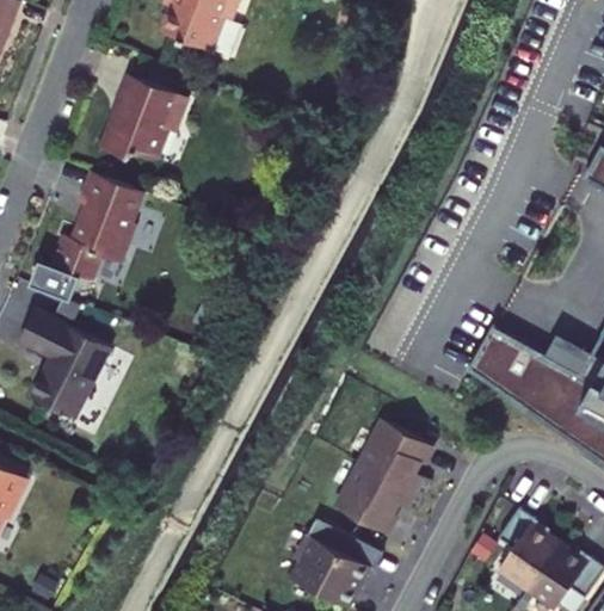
[(20,0),(0,0),(0,42),(5,43),(20,0)]
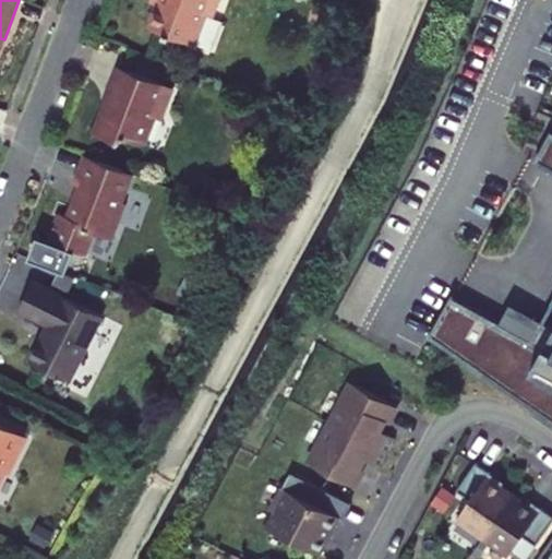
[(154,0),(154,3),(145,25),(160,31),(160,33),(168,36),(169,34),(190,42),(201,11),(208,13),(213,0),(154,0)]
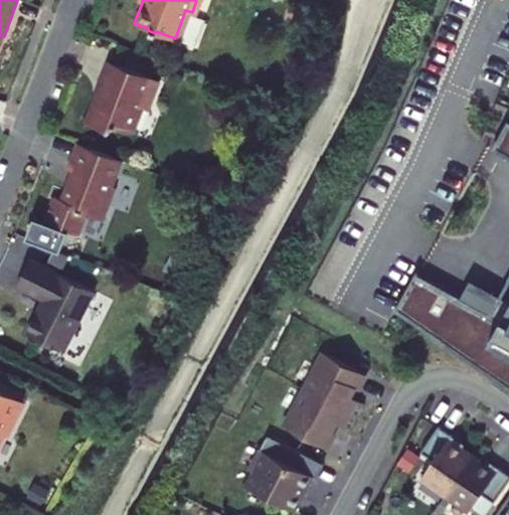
[(411,272),(389,311),(508,392),(508,57),(507,60),(508,61),(508,148),(504,158),(508,160),(508,299),(506,305),(494,298),(484,315),(455,299),(412,275),(413,273),(411,272)]
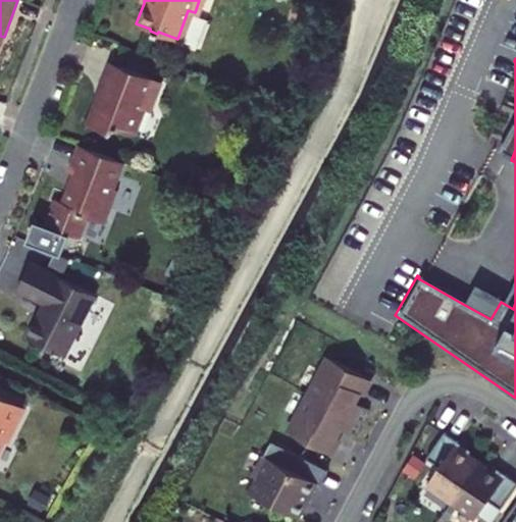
[(151,104),(160,82),(110,63),(103,83),(105,84),(101,95),(96,93),(87,118),(112,128),(114,123),(135,132),(144,106),(151,104)]
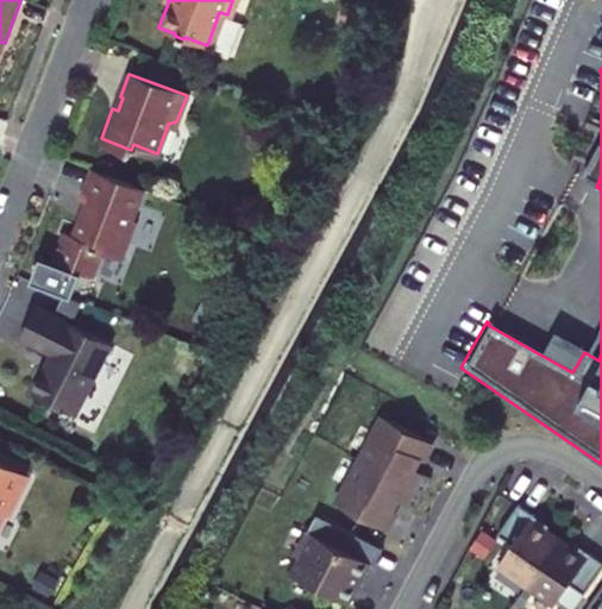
[(596,187),(601,175),(601,148),(597,145),(581,179),(596,187)]
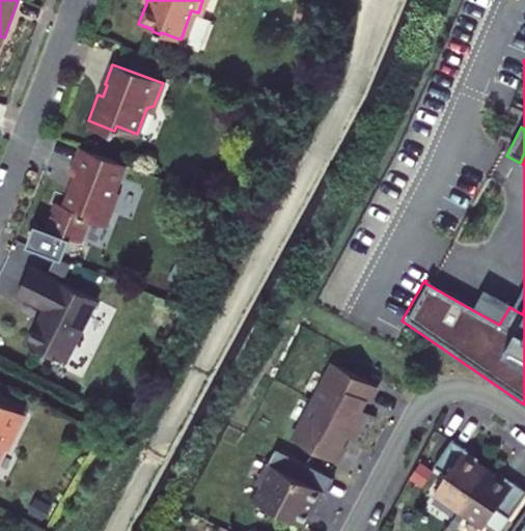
[(74,187),(66,210),(57,205),(48,231),(83,244),(91,220),(108,226),(121,192),(116,190),(126,163),(79,145),(68,173),(78,176),(80,177),(76,188),(74,187)]
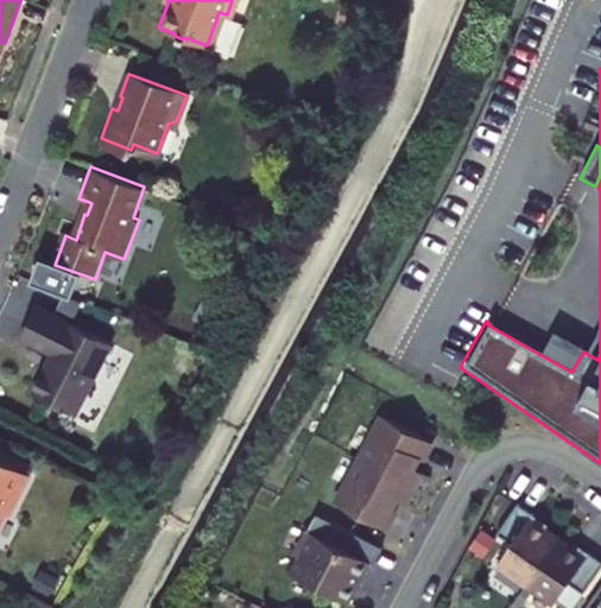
[(111,344),(35,308),(18,341),(51,356),(32,394),(76,416),(111,344)]
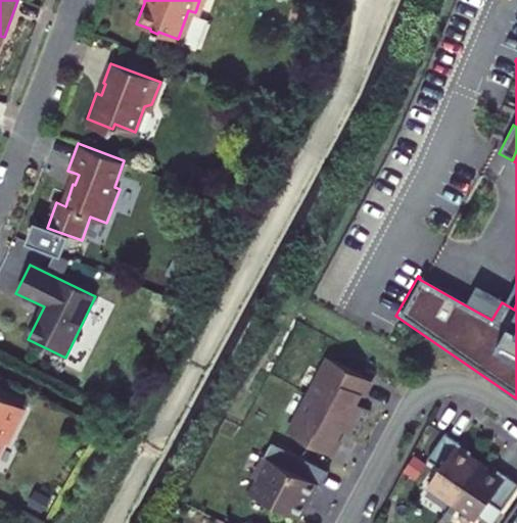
[(309,396),(361,426),(368,413),(354,405),(358,396),(361,397),(370,382),(329,360),(309,396)]
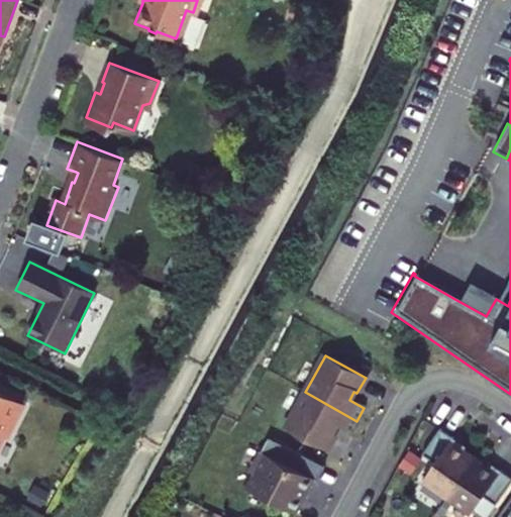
[(0,436),(5,438),(16,415),(12,413),(18,401),(0,391),(0,436)]
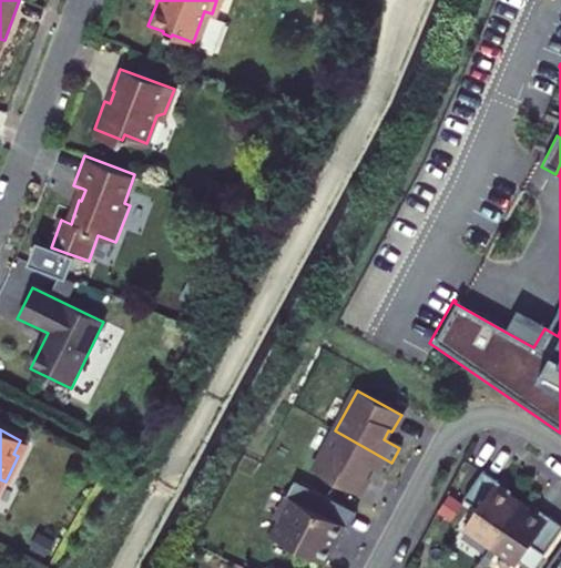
[(384,477),(391,463),(335,430),(312,470),(356,496),(365,479),(361,478),(367,468),(384,477)]
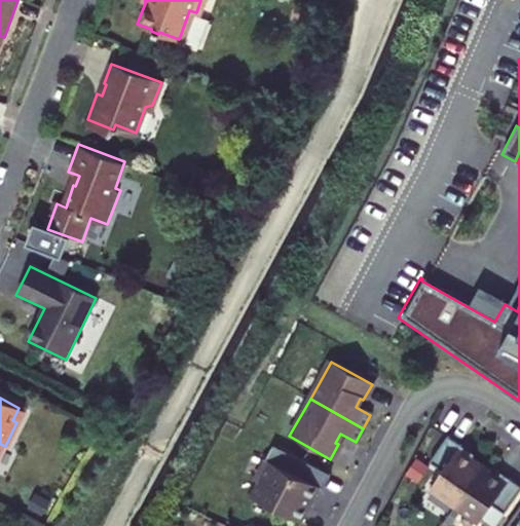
[(12,420),(16,422),(23,410),(19,408),(12,420)]
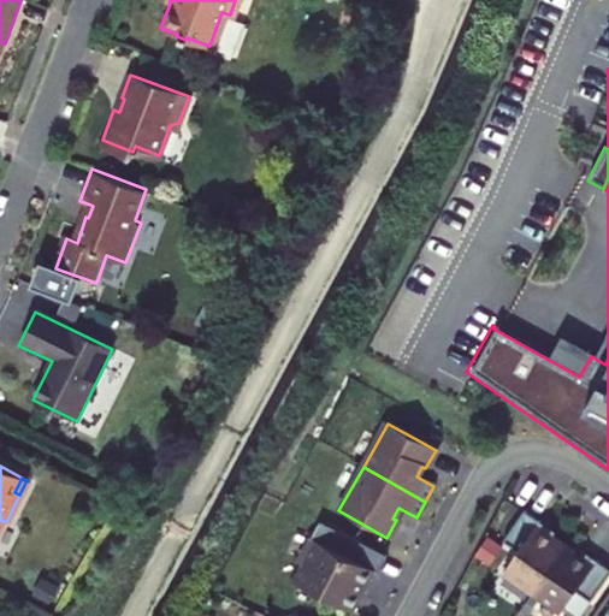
[(518,552),(503,573),(532,593),(565,546),(551,538),(537,528),(540,522),(524,511),(503,542),(518,552)]
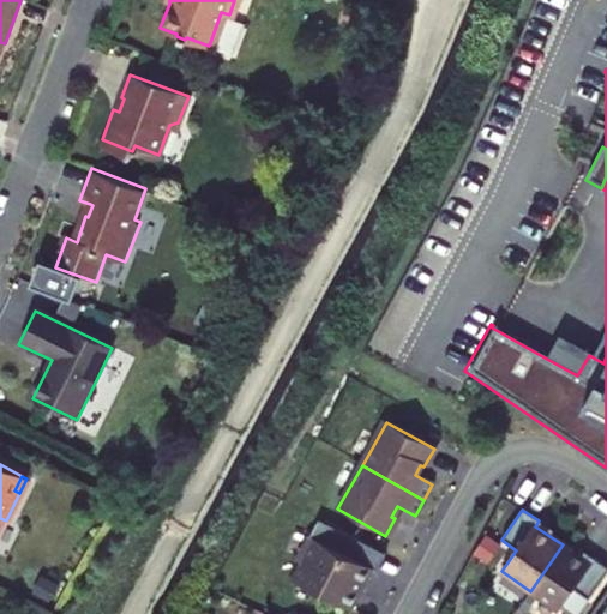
[(318,519),(296,560),(301,564),(293,579),(349,608),(358,591),(371,567),(368,566),(377,551),(318,519)]
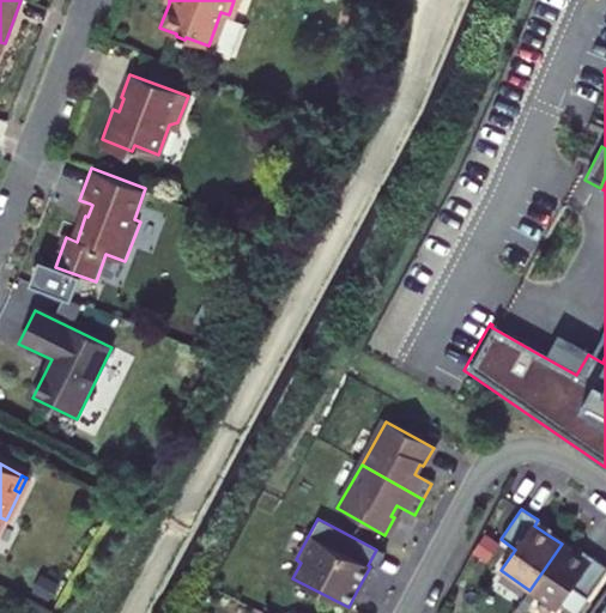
[(552,530),(538,520),(534,526),(549,535),(552,530)]
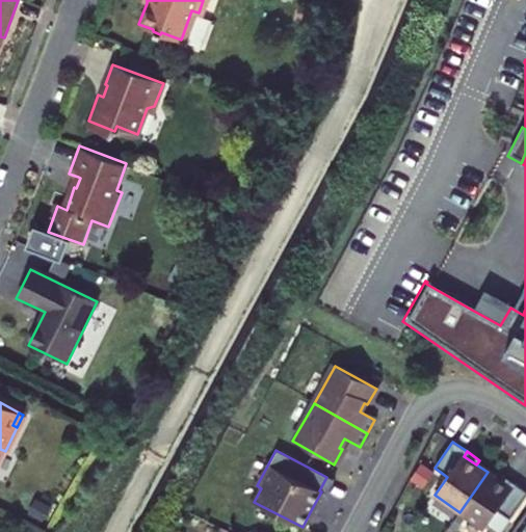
[(488,472),(459,512),(484,529),(497,511),(510,521),(525,497),(525,491),(515,484),(511,488),(498,480),(488,472)]
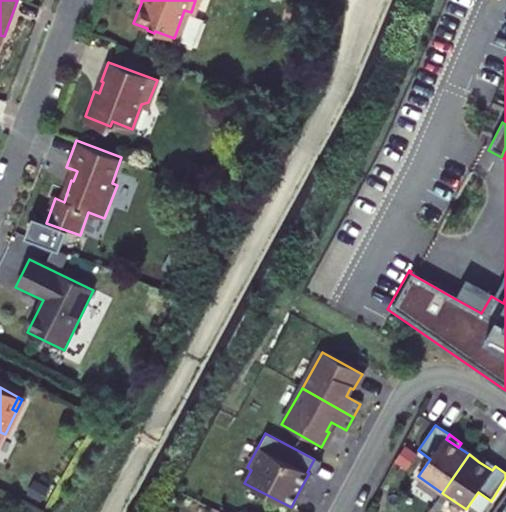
[(482,457),(479,462),(492,470),(495,466),(482,457)]
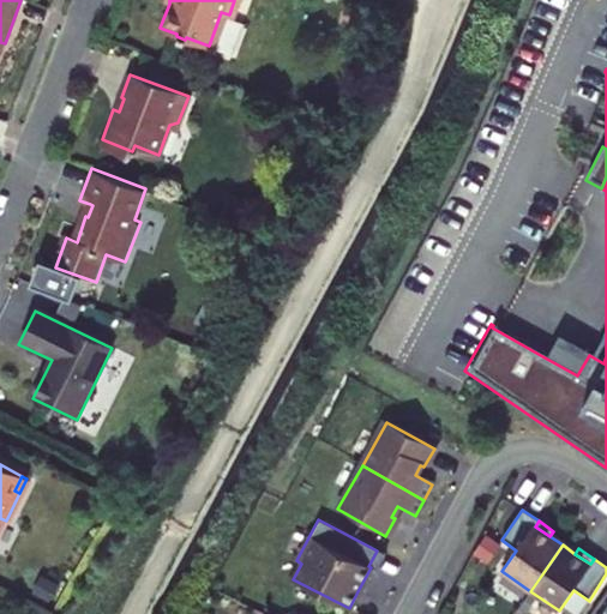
[(377,551),(368,566),(371,567),(358,591),(364,595),(385,554),(377,551)]
